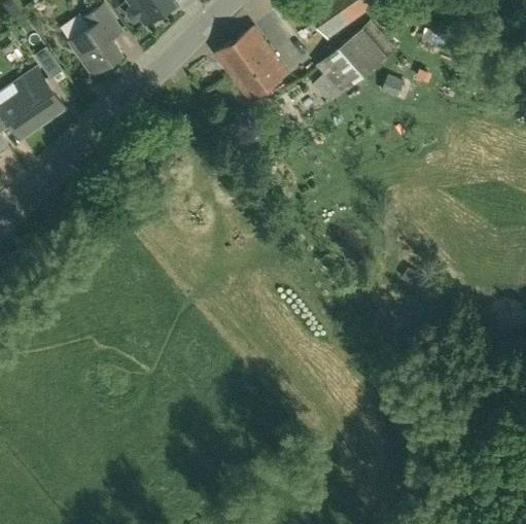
[(143,25),(173,4),(170,0),(126,0),(130,6),(128,8),(127,11),(127,16),(129,21),(133,23),(138,23),(140,21),(143,25)]
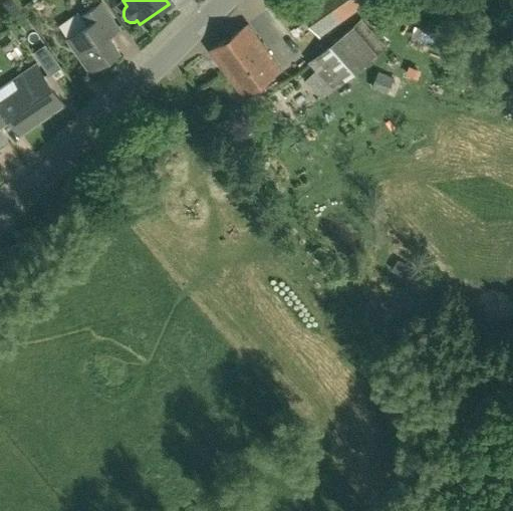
[(366,4),(363,0),(313,0),(300,9),(319,37),(366,4)]
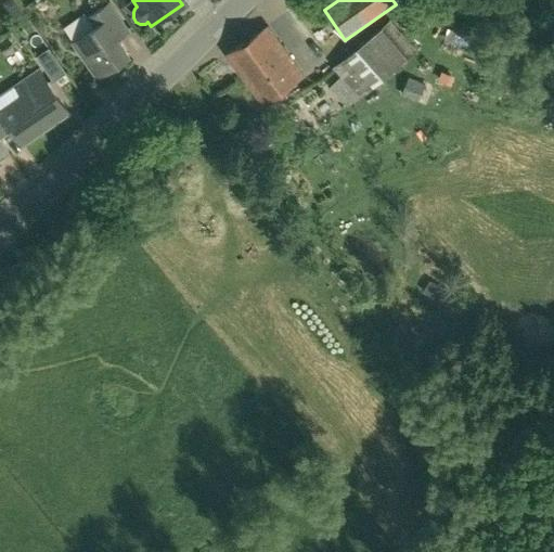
[(95,80),(128,59),(116,41),(127,34),(107,5),(87,18),(94,28),(71,45),(95,80)]
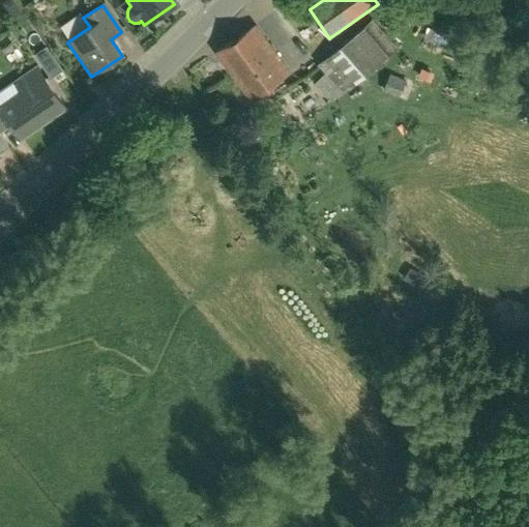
[(251,100),(289,72),(256,26),(217,54),(251,100)]
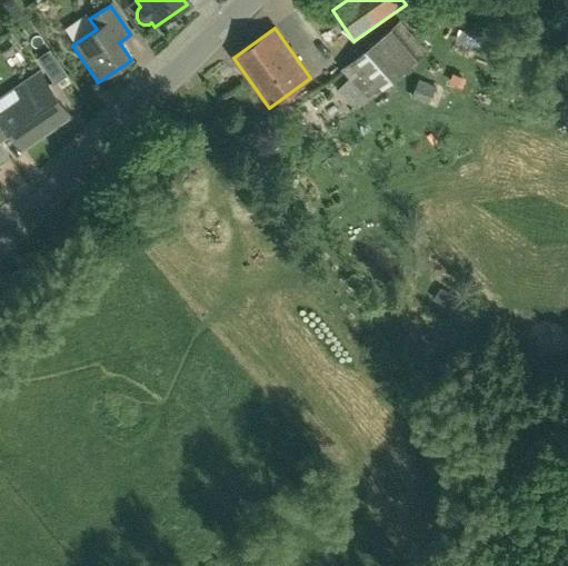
[(416,65),(390,32),(344,70),(368,101),(416,65)]
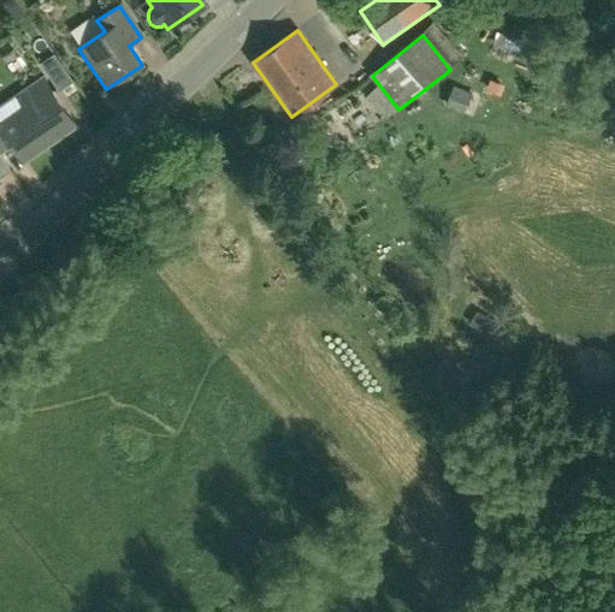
[(41,81),(36,83),(0,108),(0,154),(11,147),(23,164),(75,128),(41,81)]
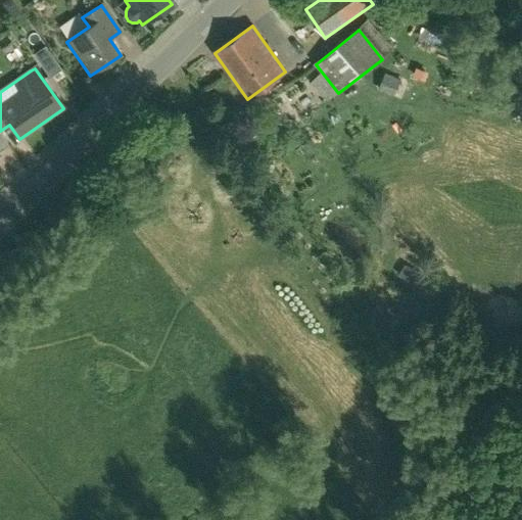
[(382,75),(376,90),(390,96),(396,81),(382,75)]
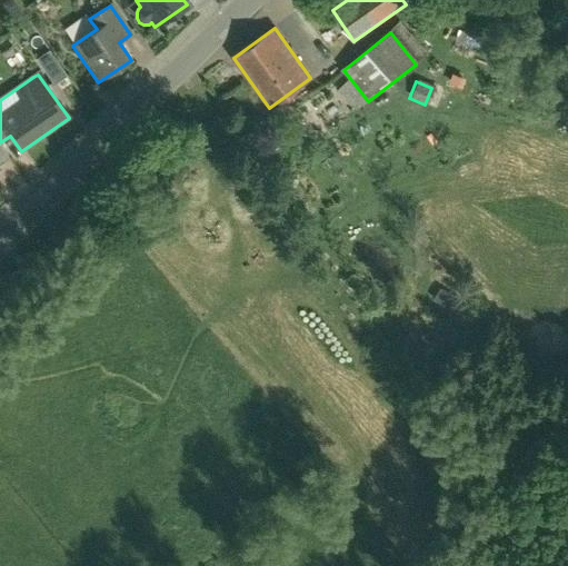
All buildings are outlined.
